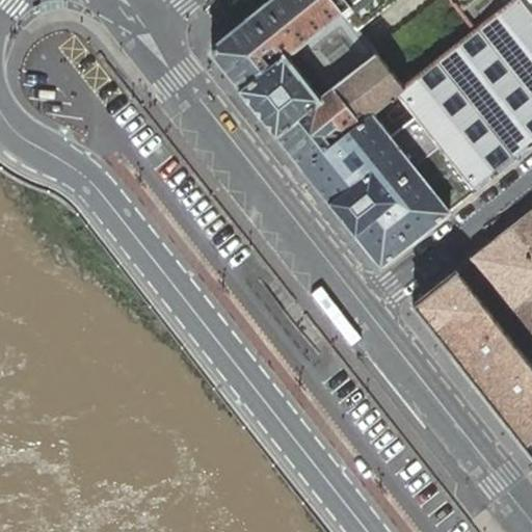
[(211,50),(303,166),(372,112),(398,91),(403,87),(358,29),(335,0),(269,0),(211,47),(211,50)]
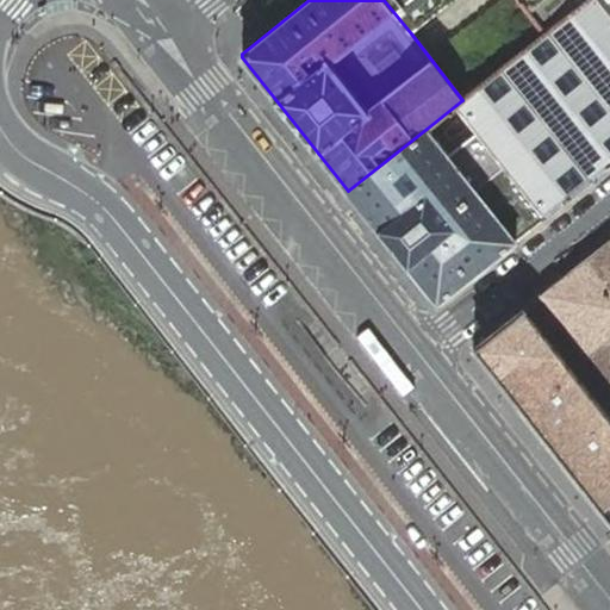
[(384,0),(411,33),(453,0),(384,0)]
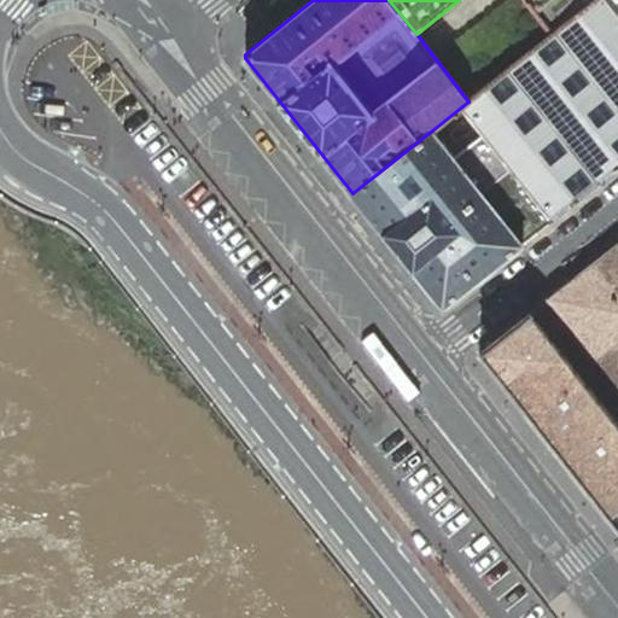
[(474,122),(553,220),(617,168),(617,13),(607,0),(595,0),(553,34),(468,101),(462,106),(474,122)]
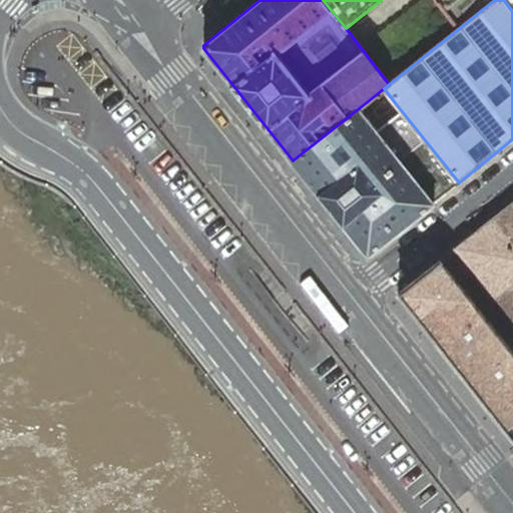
[(436,0),(459,28),(494,0),(436,0)]
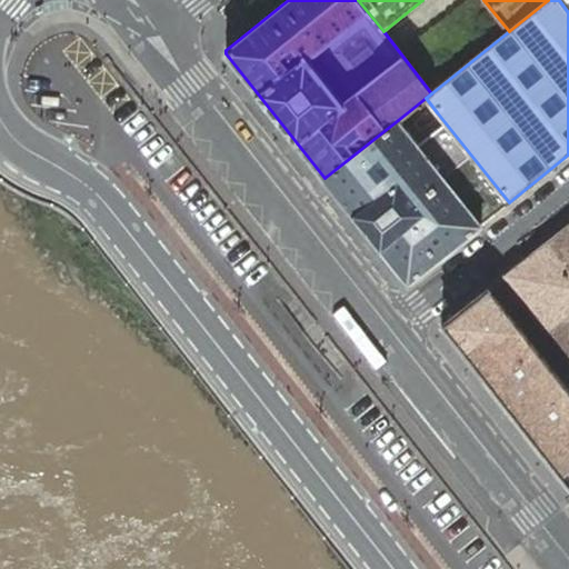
[(398,120),(325,178),(346,205),(407,282),(509,202),(437,112),(426,98),(398,120)]
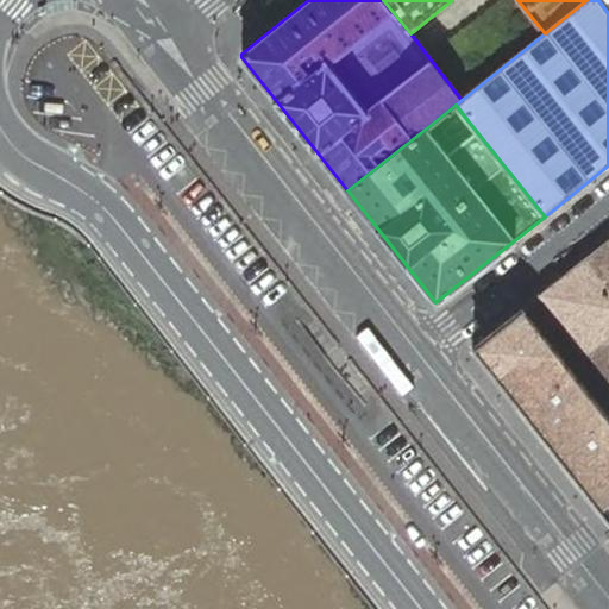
[(608,239),(598,249),(608,262),(608,239)]
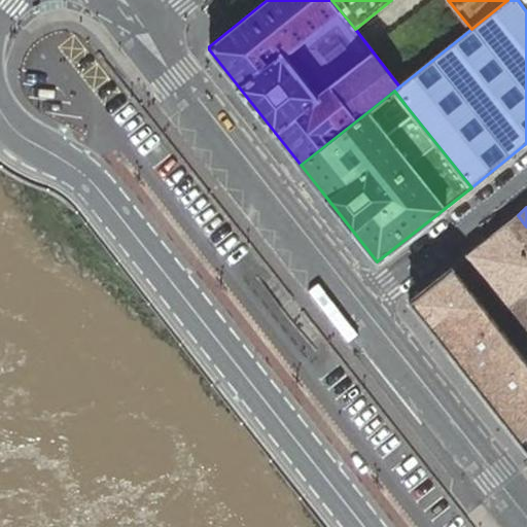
[(526,226),(518,215),(467,254),(526,331),(526,226)]
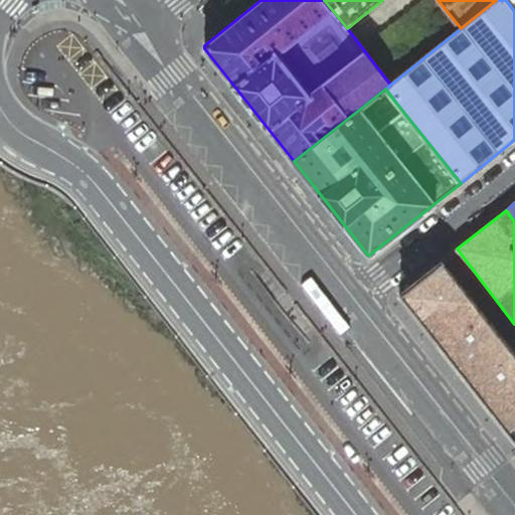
[(514,352),(442,261),(398,294),(491,410),(514,441),(514,352)]
